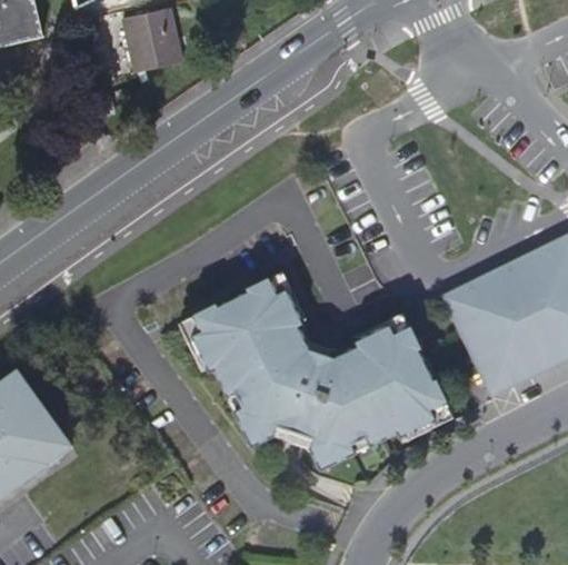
[(0,0),(0,31),(35,22),(28,0),(0,0)]
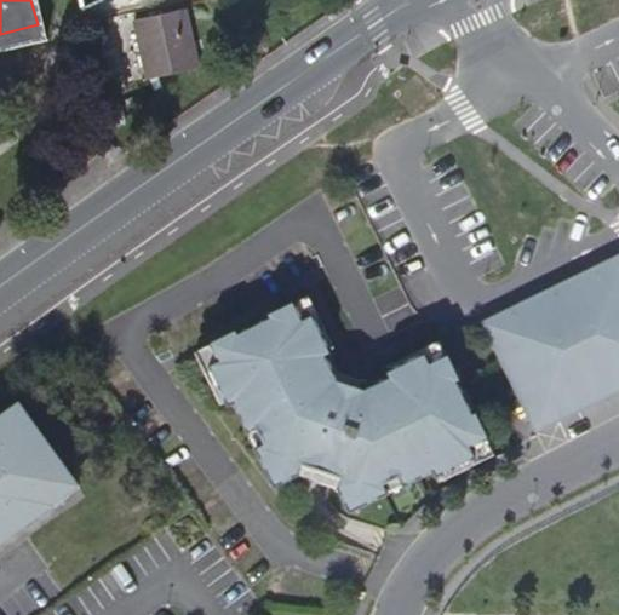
[(187,6),(136,18),(148,75),(199,63),(187,6)]
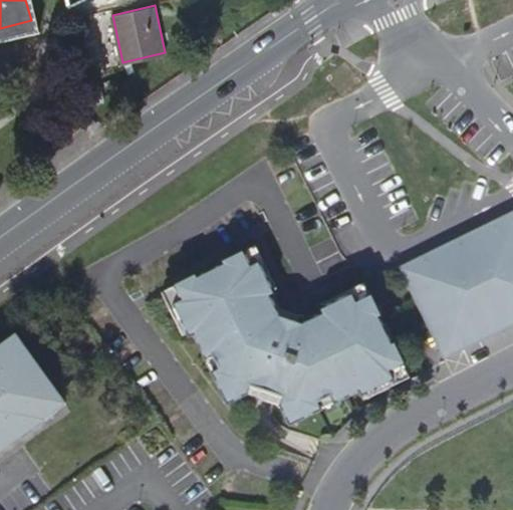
[(512,206),(398,265),(442,356),(512,322),(512,206)]
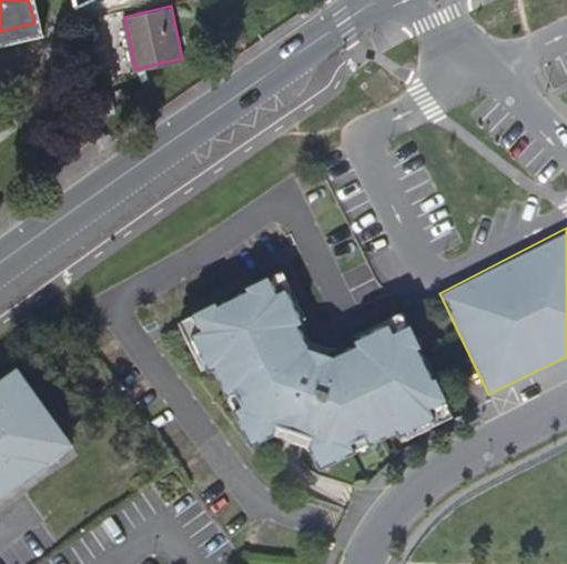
[(276,294),(269,278),(246,289),(249,292),(216,308),(215,304),(193,314),(202,331),(192,335),(209,369),(213,365),(228,393),(233,391),(242,408),(235,411),(252,443),(273,433),(275,425),(313,439),(311,445),(321,466),(354,450),(351,444),(368,436),(371,442),(398,429),(402,434),(434,419),(429,410),(446,401),(435,380),(432,381),(416,350),(421,349),(409,326),(393,335),(388,326),(356,342),(358,346),(335,359),(307,349),(296,324),(301,322),(285,290),(276,294)]
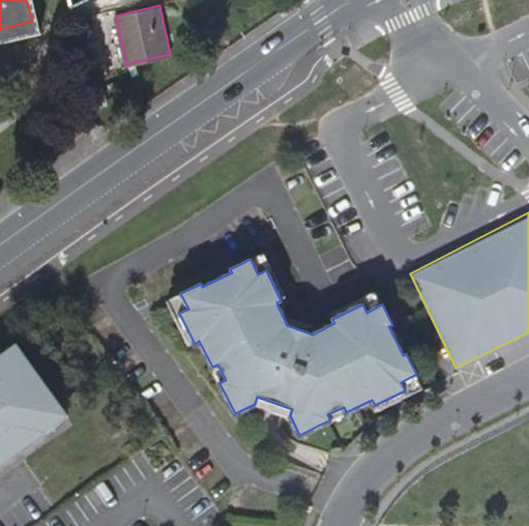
[(13,340),(0,349),(0,461),(66,413),(13,340)]
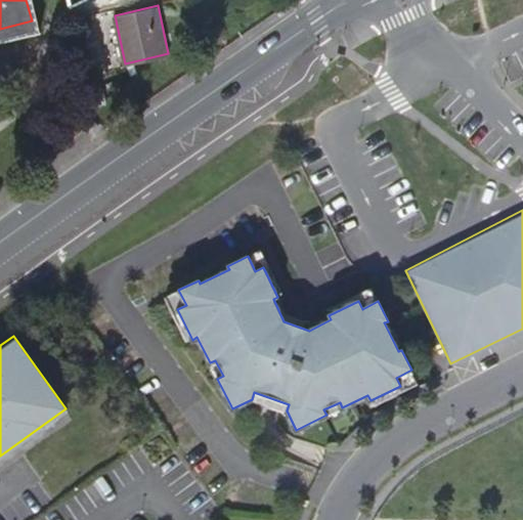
[(215,360),(210,362),(217,379),(223,376),(215,360)]
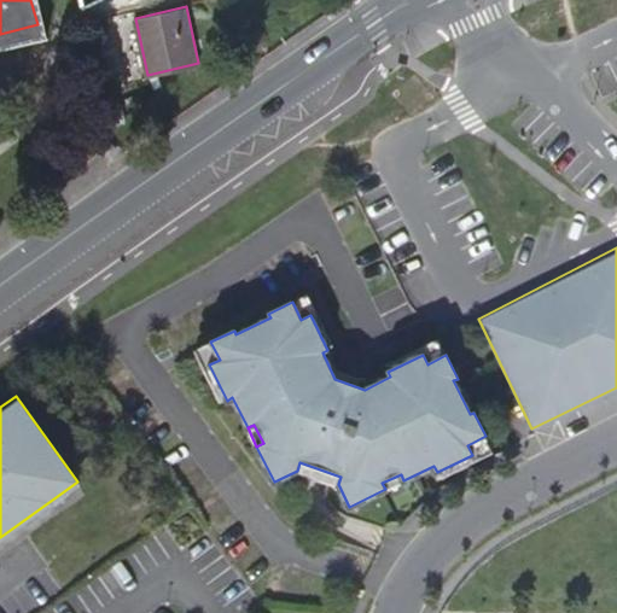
[(300,462),(297,471),(338,484),(341,477),(300,462)]
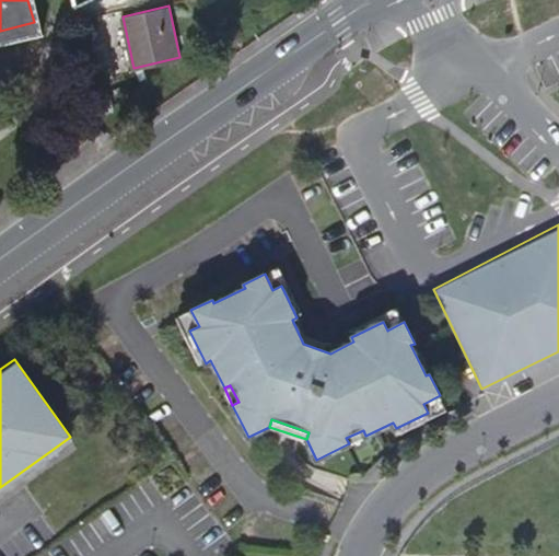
[(346,438),(349,443),(365,436),(363,430),(346,438)]
